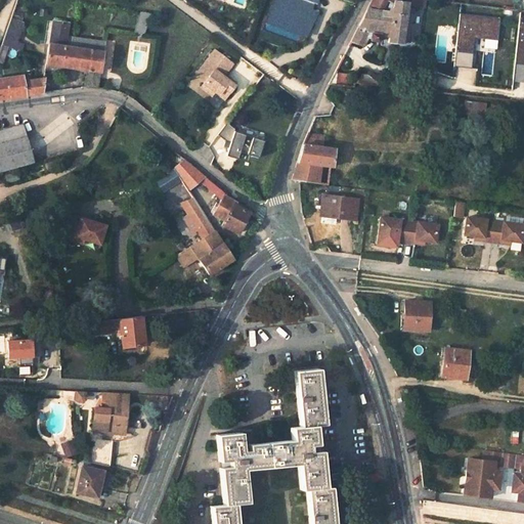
[(375,0),(352,44),(363,47),(367,38),(372,39),(372,42),(380,43),(382,32),(392,33),(391,44),(403,45),(405,32),(411,34),(412,28),(406,27),(410,3),(396,2),(396,4),(392,3),(390,10),(392,10),(391,14),(382,11),(385,0),(391,1),(391,0),(375,0)]
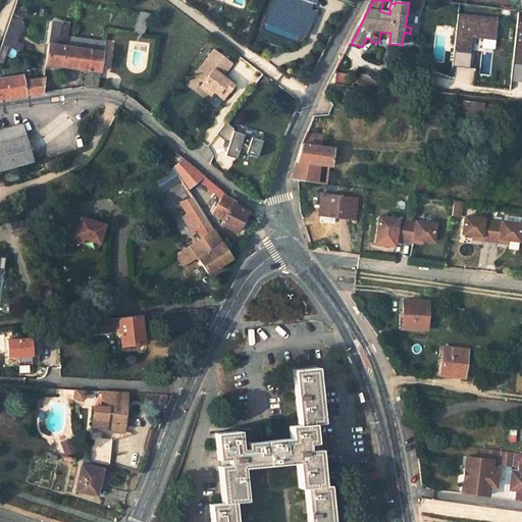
[(493,51),(497,17),(456,14),(452,65),(469,67),(471,38),(477,39),(476,50),(493,51)]
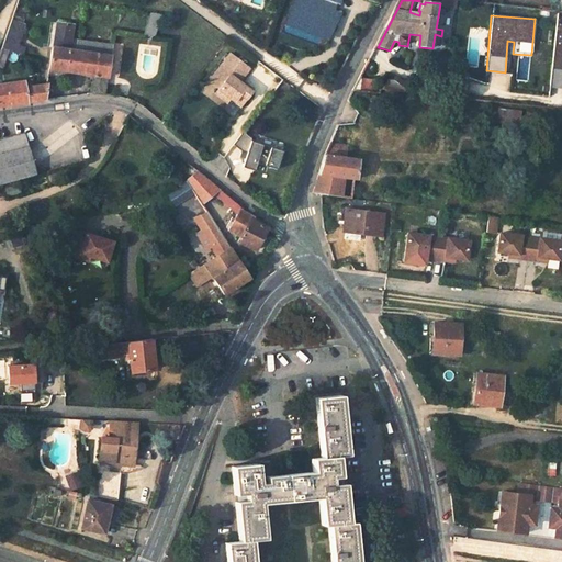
[(11,18),(0,48),(8,51),(19,54),(22,45),(14,42),(22,22),(11,18)]
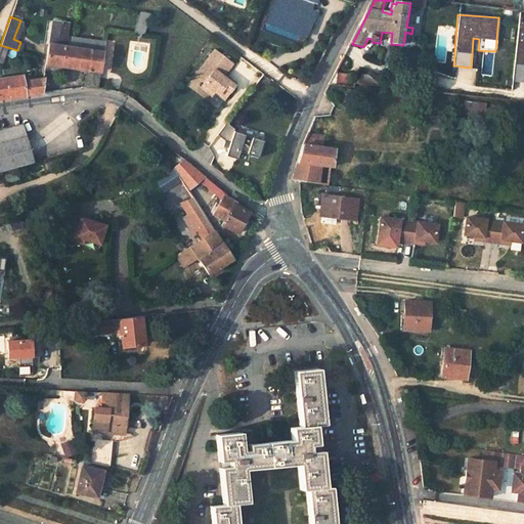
[(83,70),(81,87),(90,87),(95,87),(102,42),(64,36),(67,23),(52,20),(48,44),(47,43),(44,63),(72,68),(83,70)]
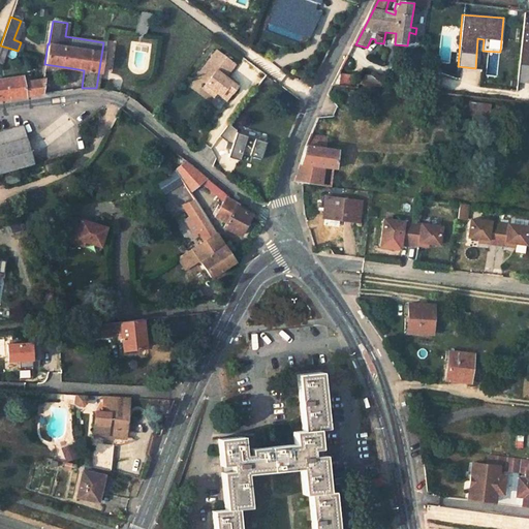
[(218,110),(237,85),(225,78),(236,63),(214,49),(194,76),(207,85),(198,96),(218,110)]
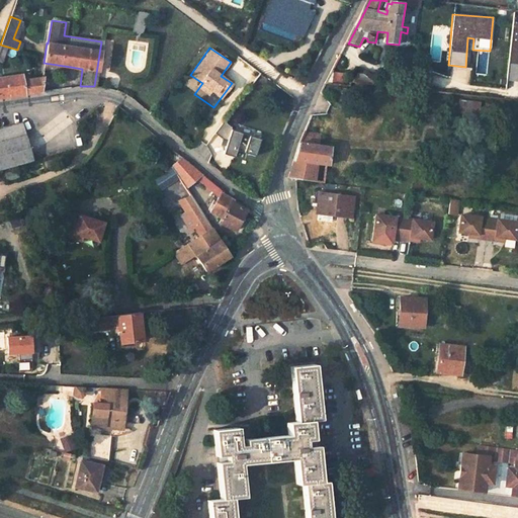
[(360,74),(355,82),(376,85),(377,83),(377,76),(367,70),(364,74),(360,74)]
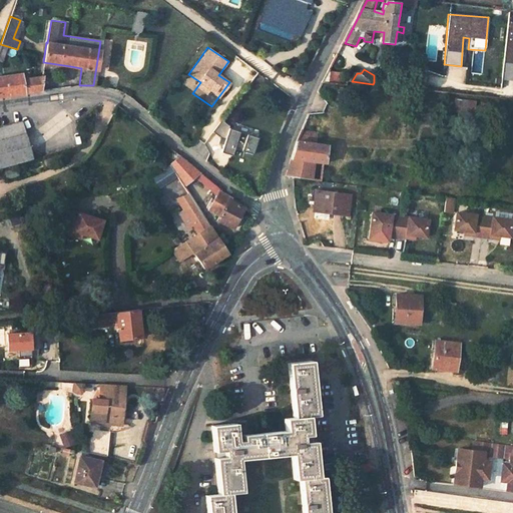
[(343,76),(330,72),(324,84),(342,86),(343,76)]
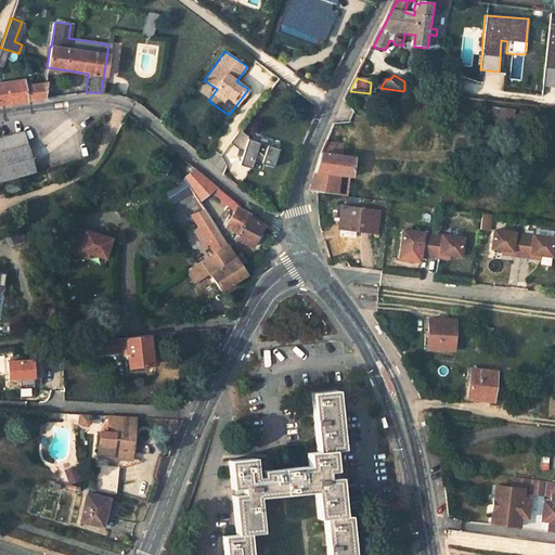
[(0,104),(42,99),(44,82),(23,87),(22,80),(0,84),(0,104)]
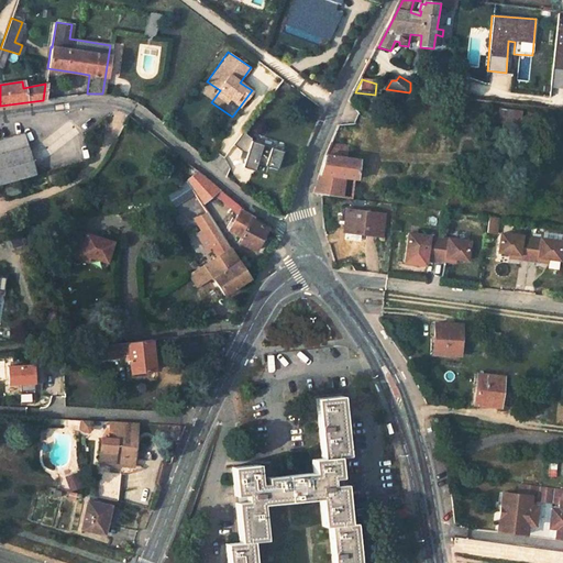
[(506,122),(506,119),(519,121),(521,111),(498,108),(497,121),(506,122)]
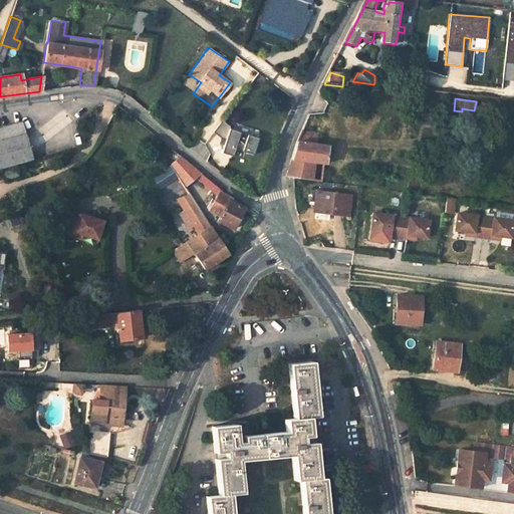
[(20,122),(0,127),(0,142),(22,136),(20,122)]
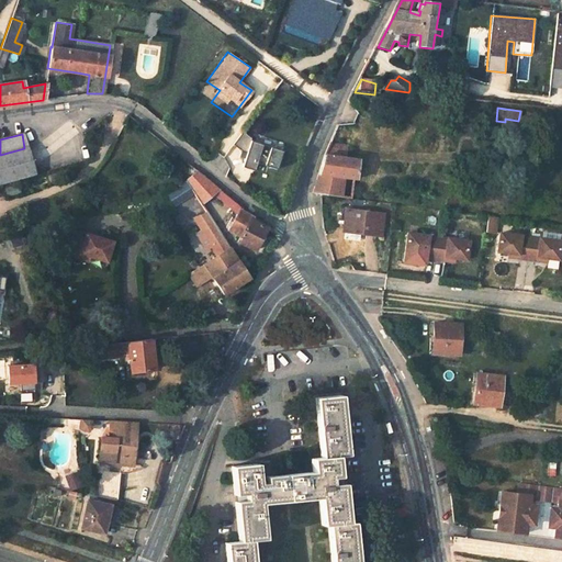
[(276,169),(281,149),(236,138),(229,165),(255,171),(257,165),(276,169)]
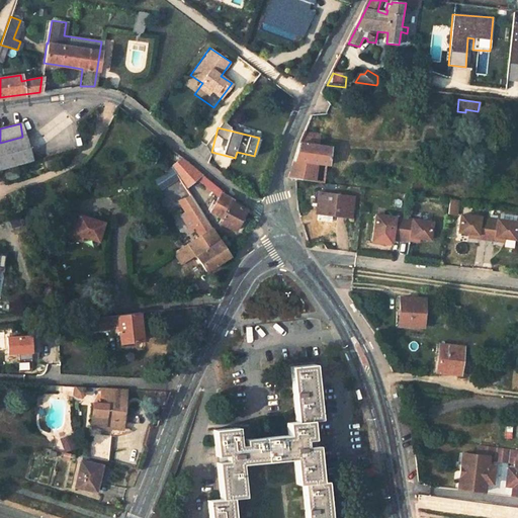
[(320,147),(321,138),(306,136),(298,157),(291,181),(298,181),(320,184),(321,181),(317,180),(320,165),(330,166),(332,167),(334,148),(320,147)]
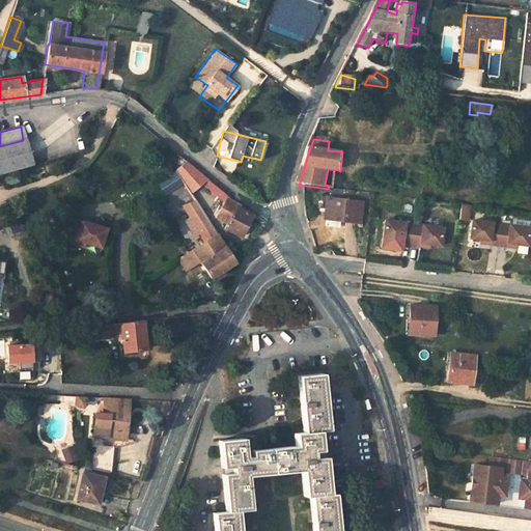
[(23,140),(0,146),(0,173),(30,166),(23,140)]
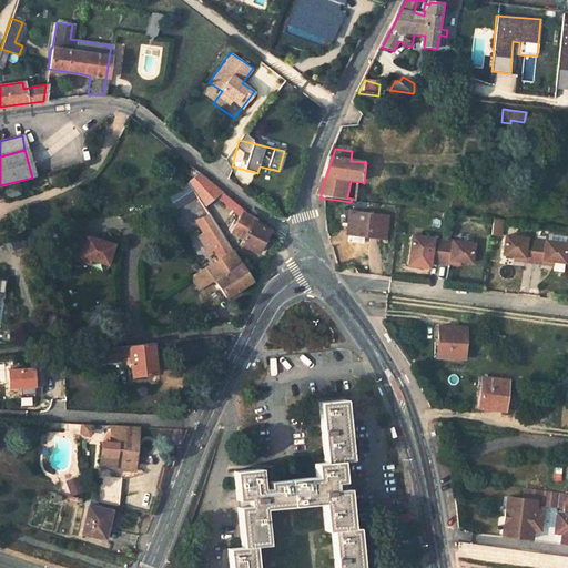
[(186,181),(202,205),(214,195),(221,191),(198,172),(186,181)]
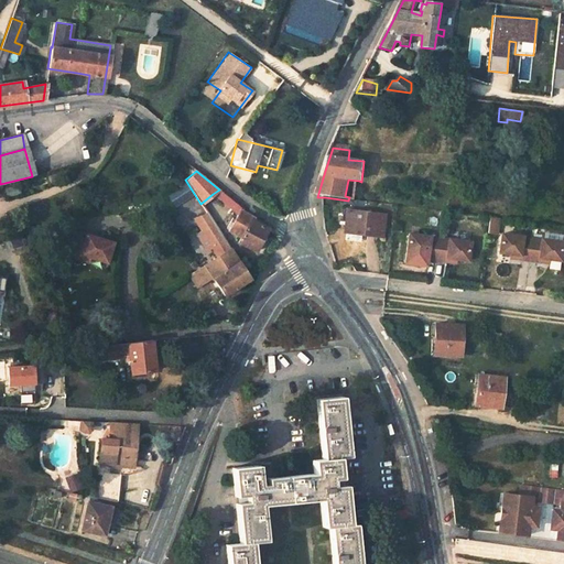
[(239,206),(219,190),(213,194),(236,213),(239,206)]
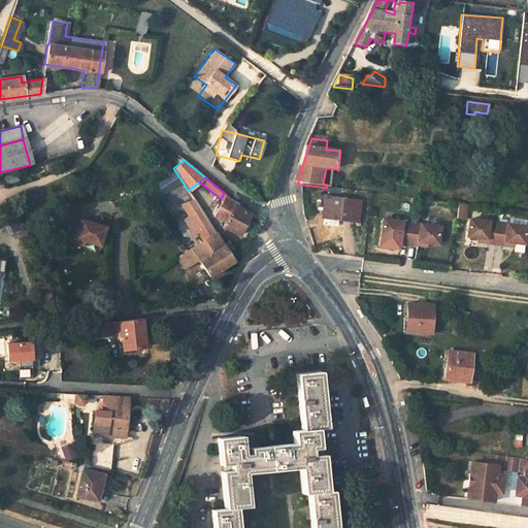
[(222,226),(237,234),(249,215),(234,207),(235,204),(229,200),(230,198),(224,193),(221,199),(212,215),(225,221),(222,226)]
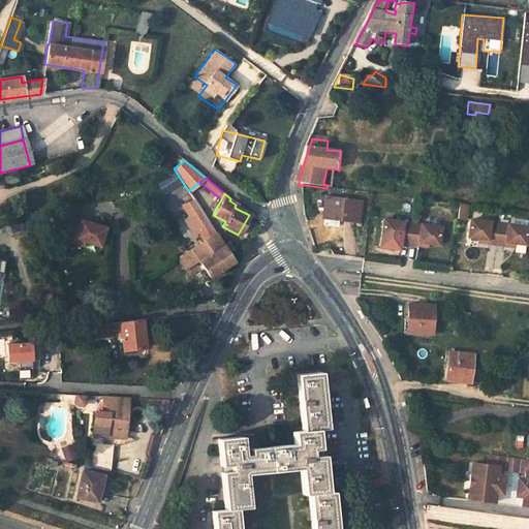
[(343,211),(344,200),(328,198),(325,209),(343,211)]
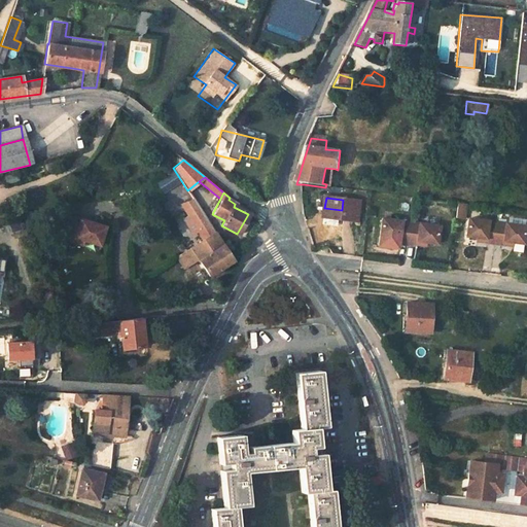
[(189,247),(208,275),(233,258),(194,199),(180,204),(203,239),(189,247)]
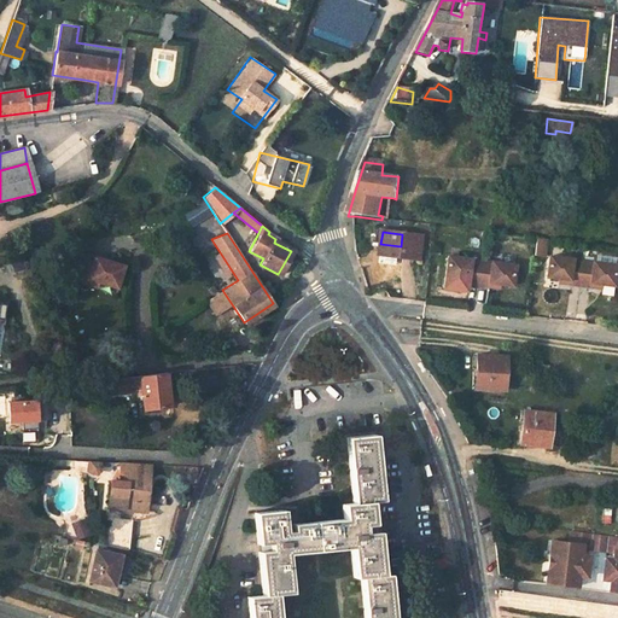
[(421,262),(424,237),(402,234),(401,246),(380,244),(379,257),(421,262)]
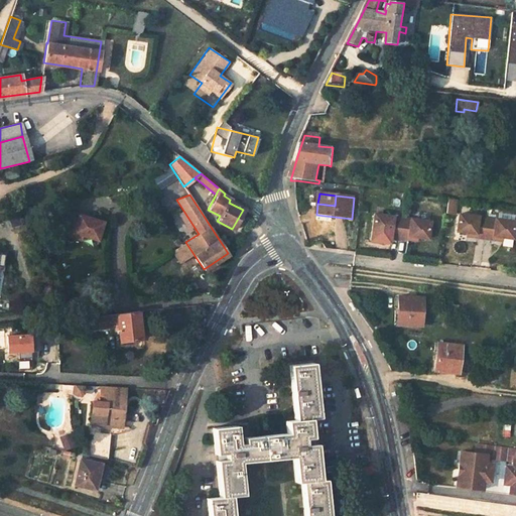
[(455,214),(457,200),(446,199),(444,213),(455,214)]
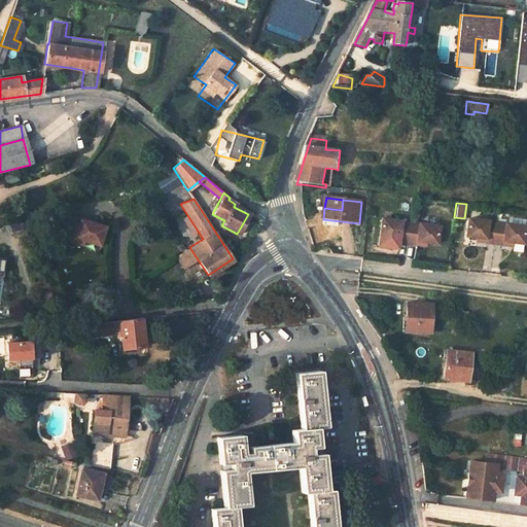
[(73,216),(66,241),(98,250),(105,225),(73,216)]
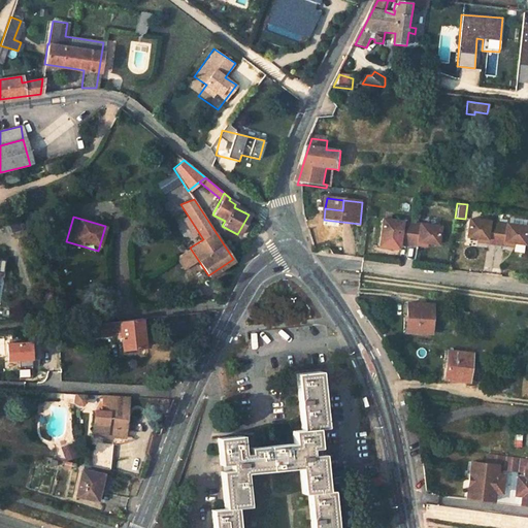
[(497,245),(500,224),(471,220),(469,237),(480,239),(488,240),(488,243),(488,244),(497,245)]
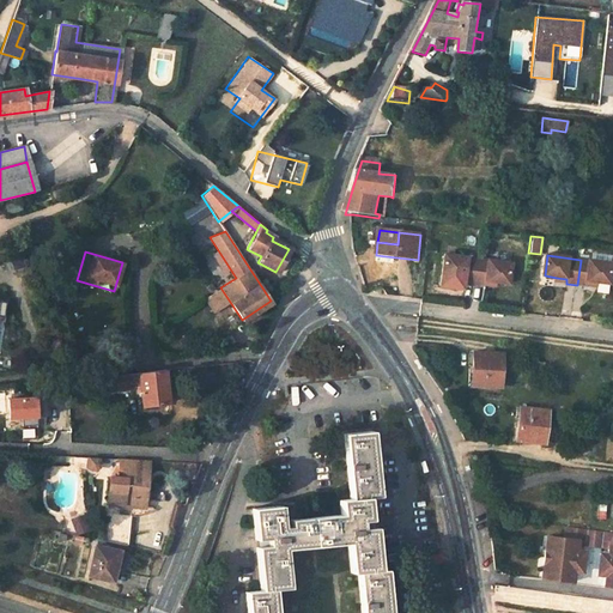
[(477,285),(480,261),(447,256),(443,277),(456,278),(466,279),(466,284),(477,285)]
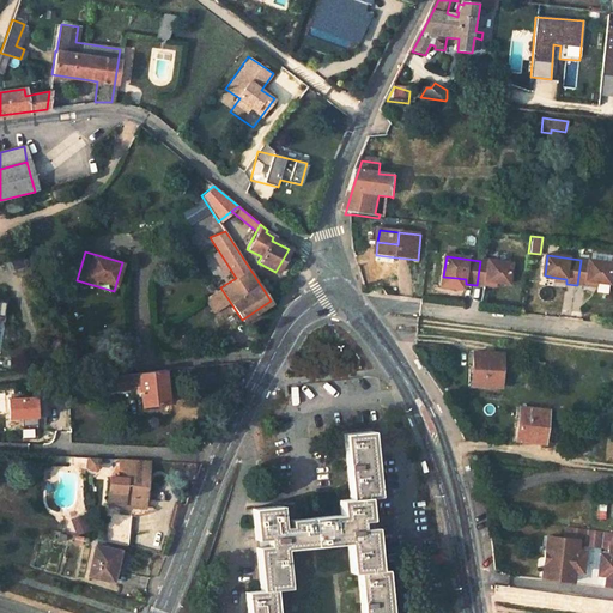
[(612,285),(612,274),(612,263),(581,260),(577,285),(588,286),(589,283),(599,284),(612,285)]
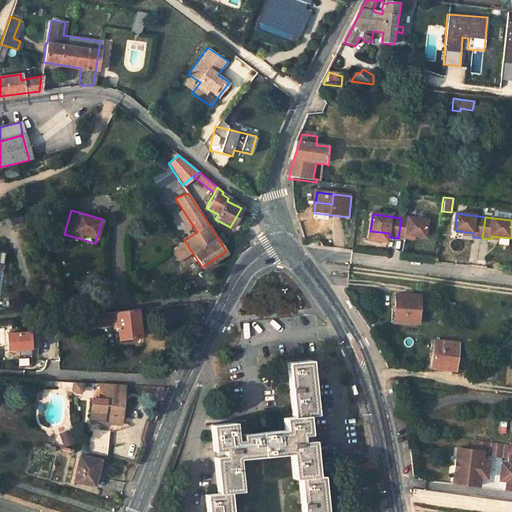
[(427,238),(429,221),(401,218),(398,238),(407,239),(408,236),(416,237),(427,238)]
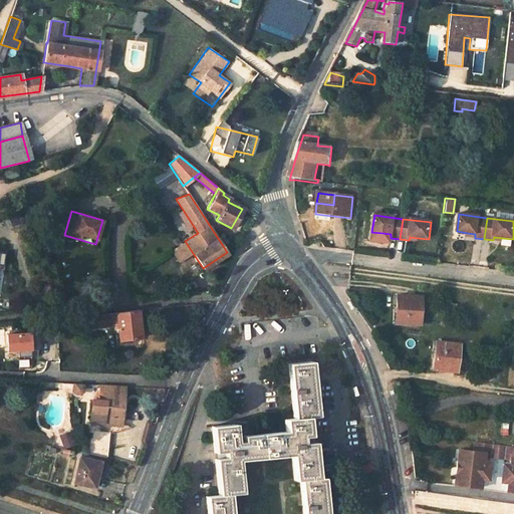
[(172,250),(179,262),(188,256),(181,244),(172,250)]
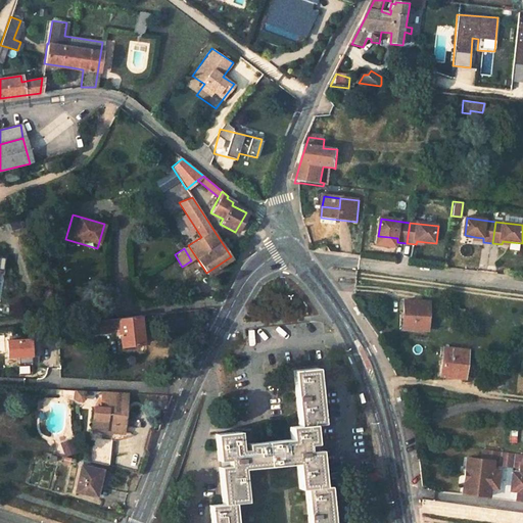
[(182,290),(187,298),(199,291),(194,283),(182,290)]
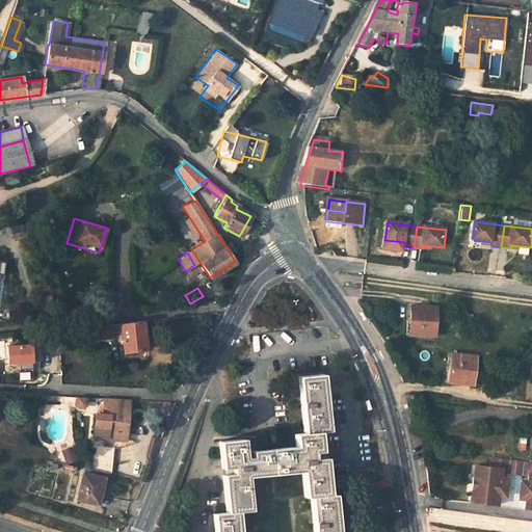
[(411,308),(409,336),(433,338),(435,309),(411,308)]
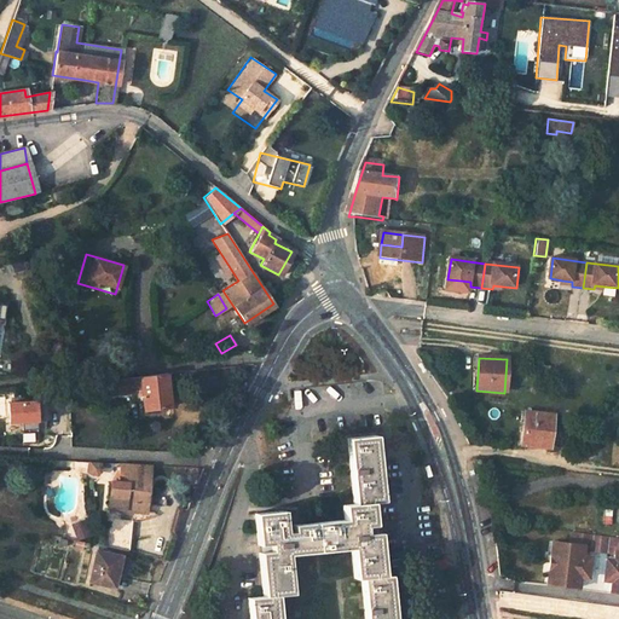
[(165,372),(139,376),(140,388),(143,410),(168,408),(165,372)]
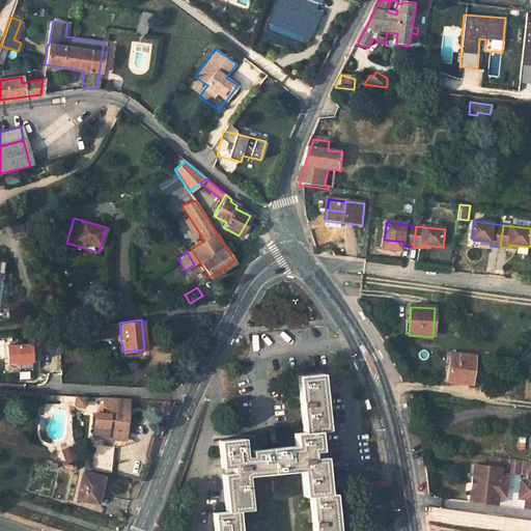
[(119,323),(108,324),(108,334),(120,333),(119,323)]
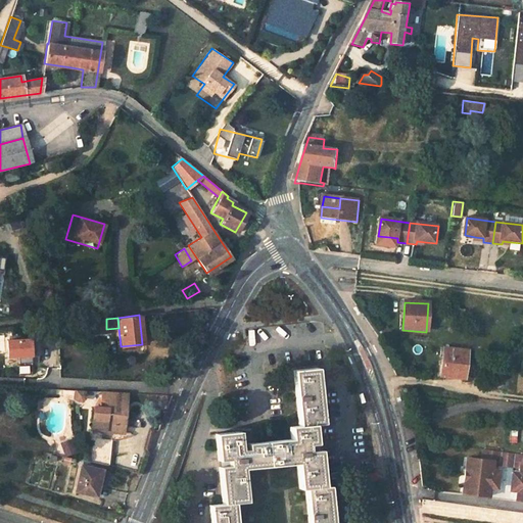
[(82,322),(83,335),(91,334),(107,332),(106,329),(106,319),(82,322)]
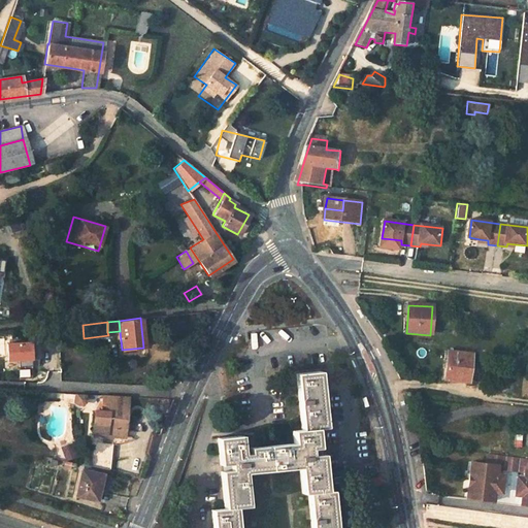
[(29,361),(28,341),(3,343),(4,363),(29,361)]
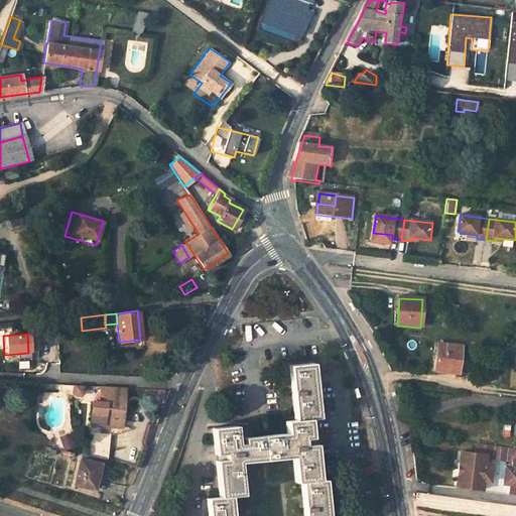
[(438,345),(435,373),(458,375),(461,348),(438,345)]
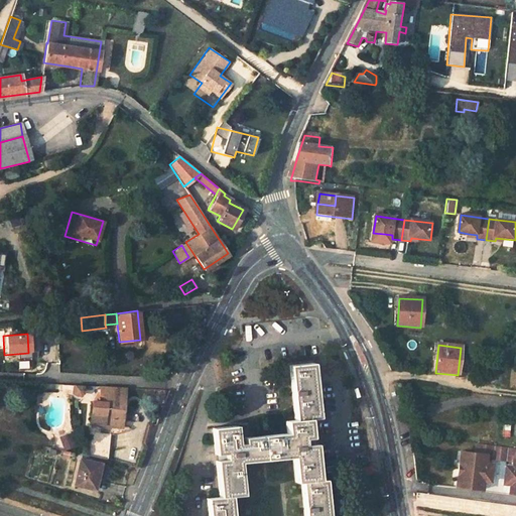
[(312,363),(289,366),(294,419),(285,421),(286,433),(243,437),(244,443),(238,443),(236,425),(212,428),(215,455),(225,454),(225,460),(215,461),(219,497),(207,498),(208,515),(232,515),(230,496),(243,495),(239,462),(292,457),(295,482),(300,482),(303,515),(328,515),(325,479),(318,480),(314,443),(303,444),(303,438),(310,437),(308,418),(318,417),(312,363)]
